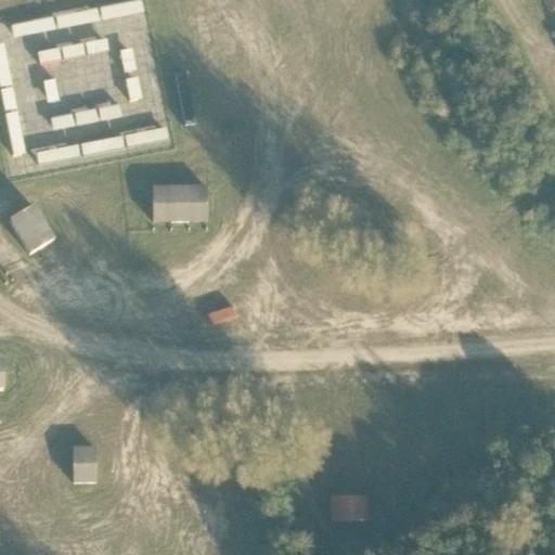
[(554,11),(554,0),(541,0),(550,15),(554,11)]
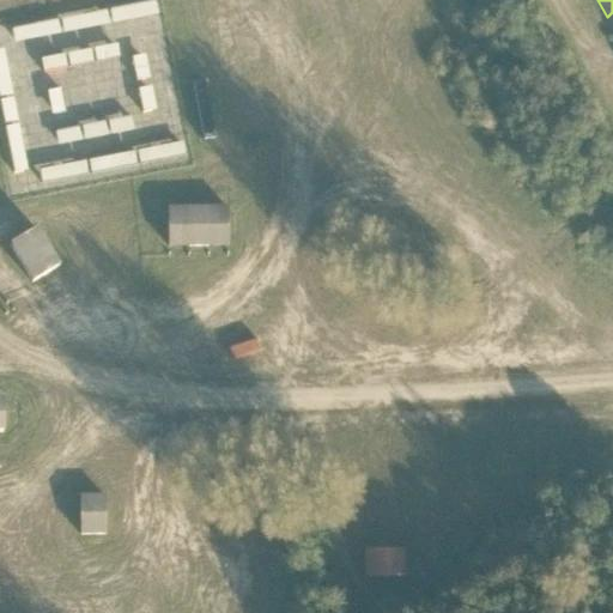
[(110,10),(113,23),(157,16),(155,2),(110,10)]
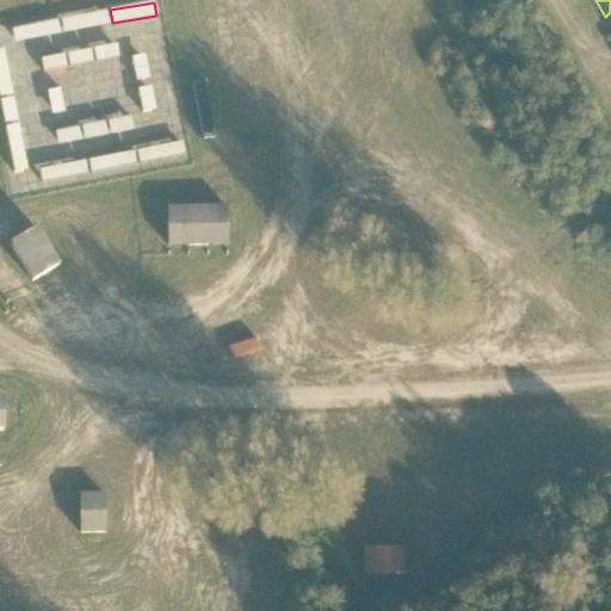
[(107,12),(12,29),(14,42),(110,24),(107,12)]
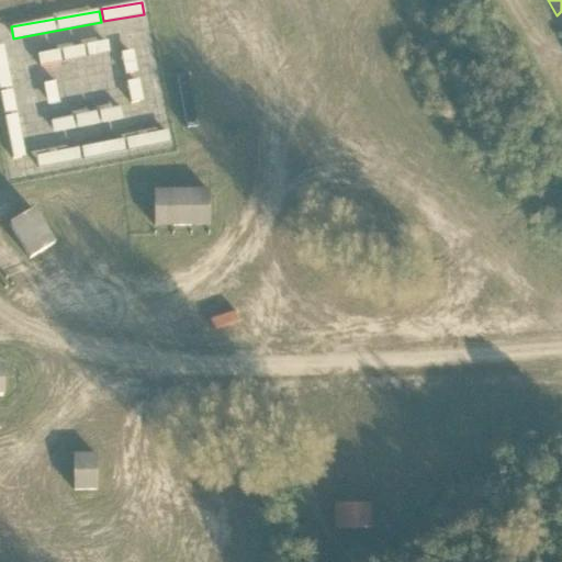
[(168,133),(125,137),(126,149),(169,144),(168,133)]
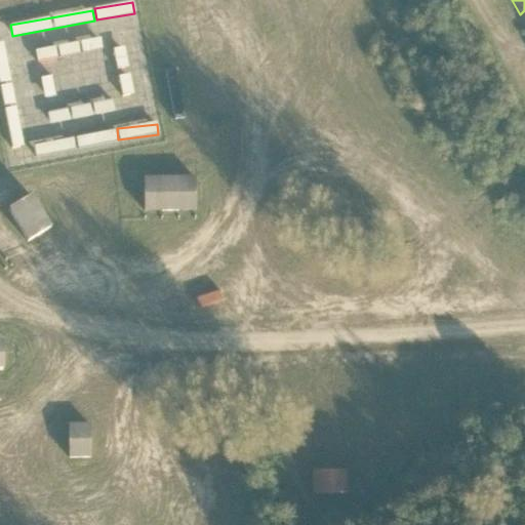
[(116,133),(79,136),(80,145),(116,143),(116,133)]
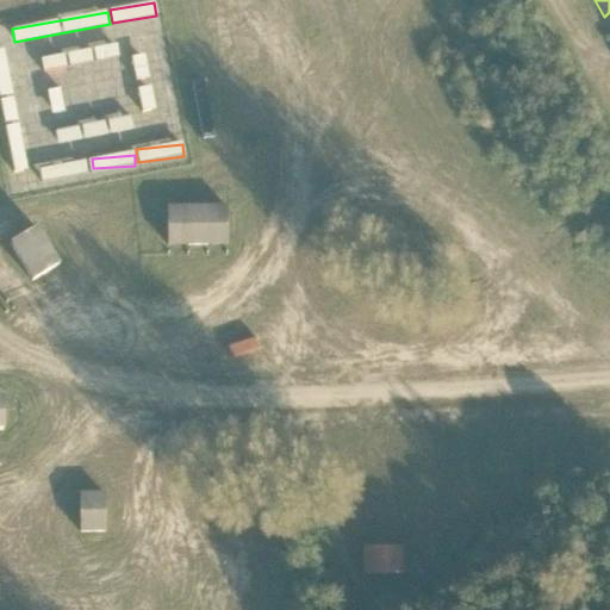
[(85,165),(39,169),(41,180),(86,175),(85,165)]
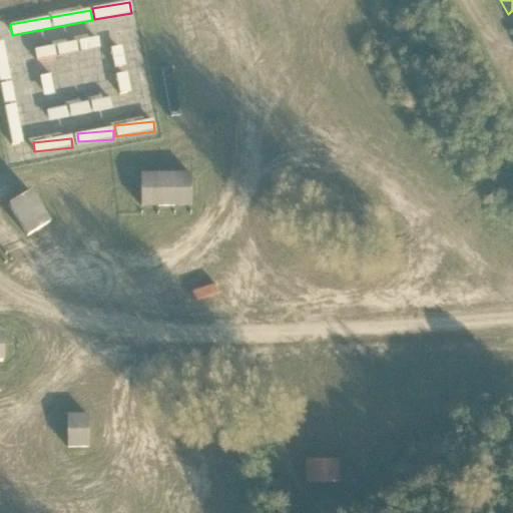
[(140,206),(156,206),(189,206),(189,173),(140,174),(140,206)]
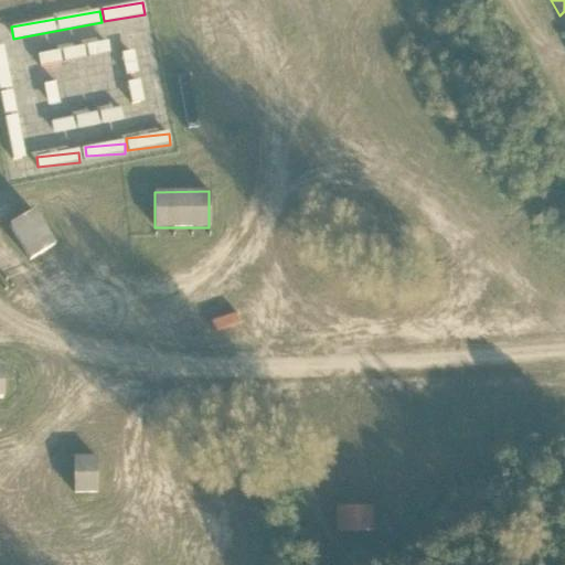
[(29,260),(53,246),(32,212),(8,226),(29,260)]
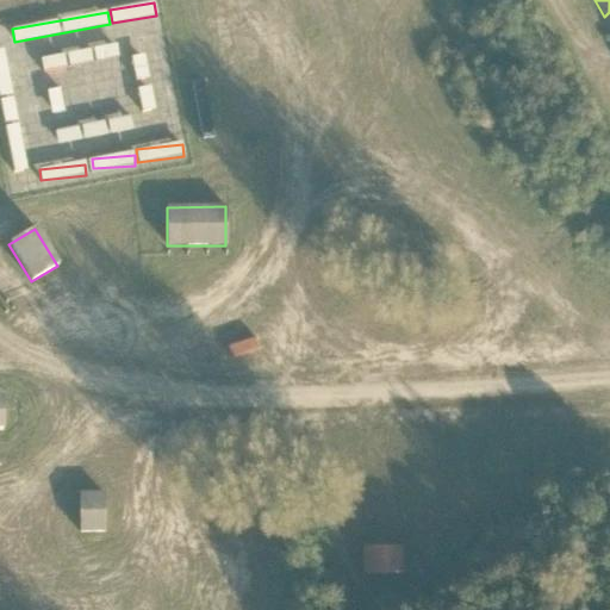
[(79,533),(104,533),(103,493),(79,493),(79,533)]
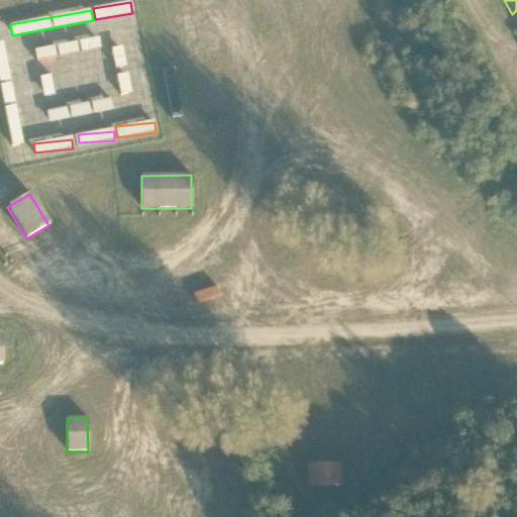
[(342,464),(309,464),(309,487),(342,487),(342,464)]
